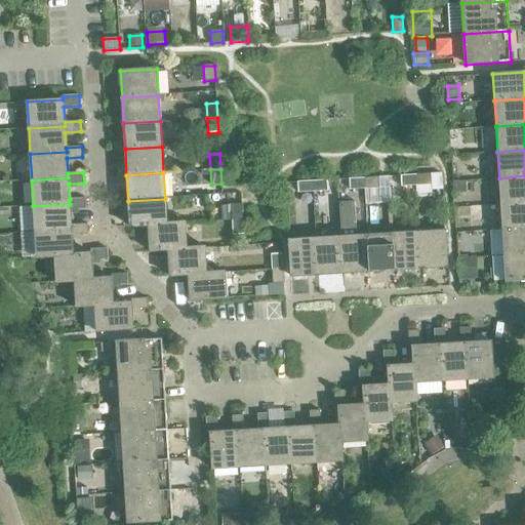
[(430,174),(415,175),(415,186),(431,185),(430,174)]
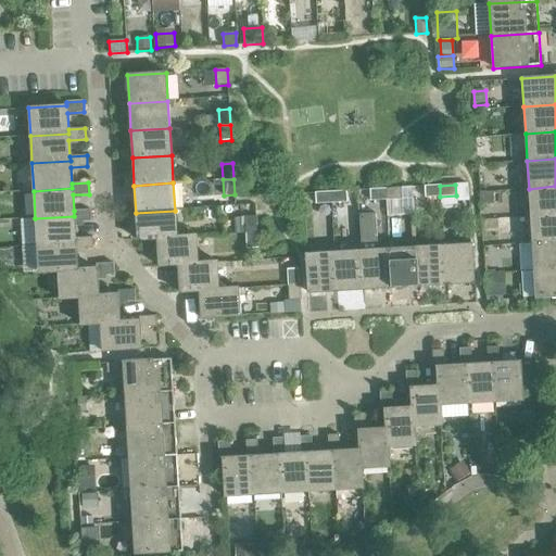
[(440,197),(440,186),(424,187),(425,198),(440,197)]
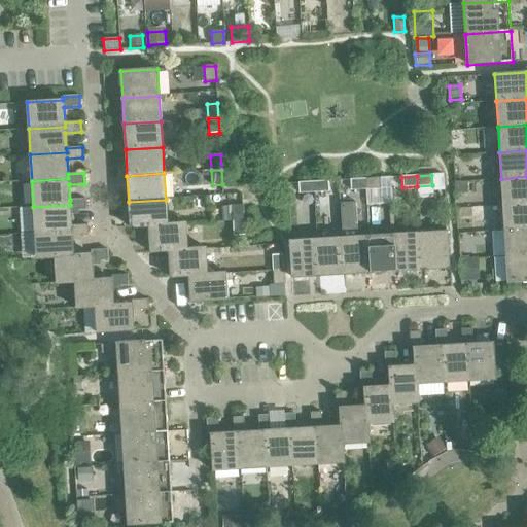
[(526,176),(501,179),(502,205),(526,203),(526,176)]
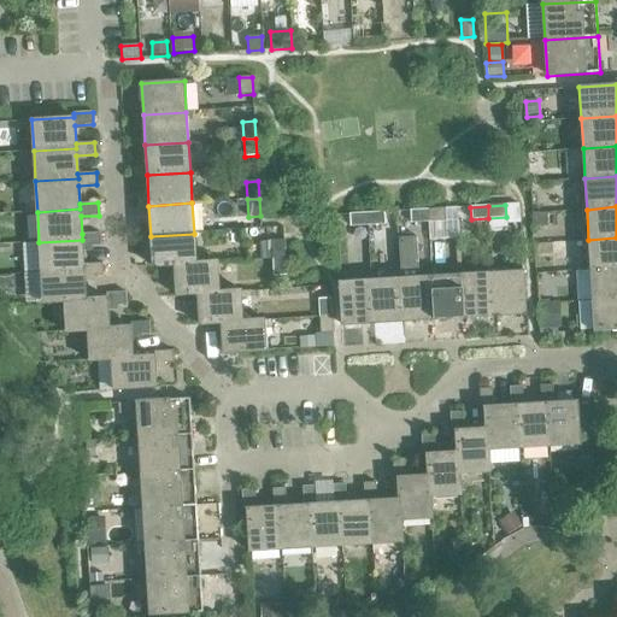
[(445,209),(427,210),(428,222),(446,221),(445,209)]
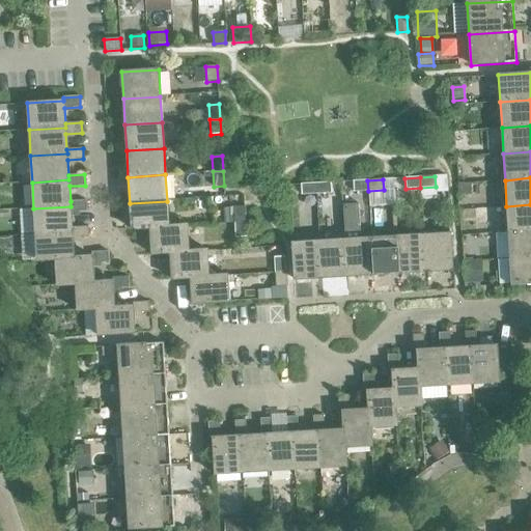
[(368,191),(367,180),(353,182),(354,192),(368,191)]
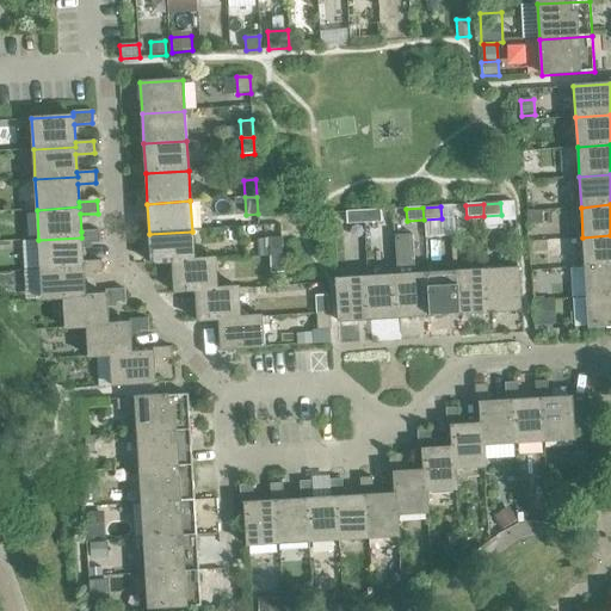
[(381,210),(363,211),(364,223),(381,222),(381,210)]
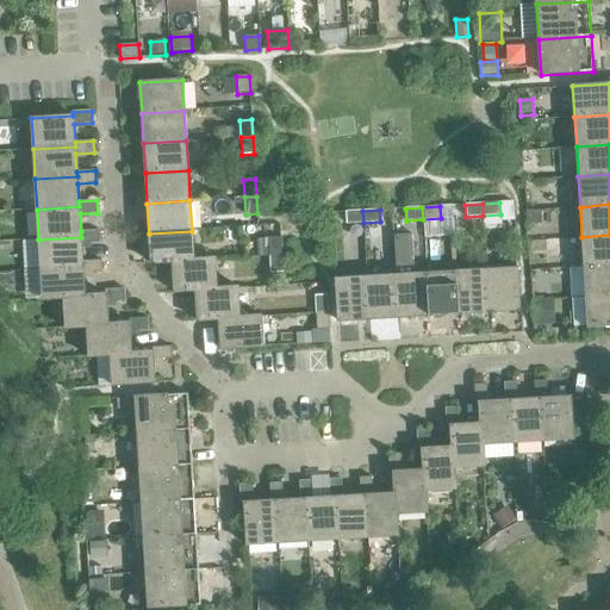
[(363,223),(362,211),(346,212),(346,224),(363,223)]
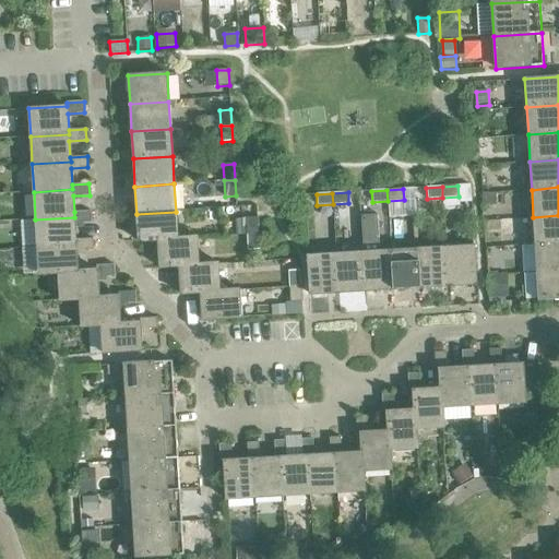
[(404,200),(388,201),(389,218),(405,217),(404,200)]
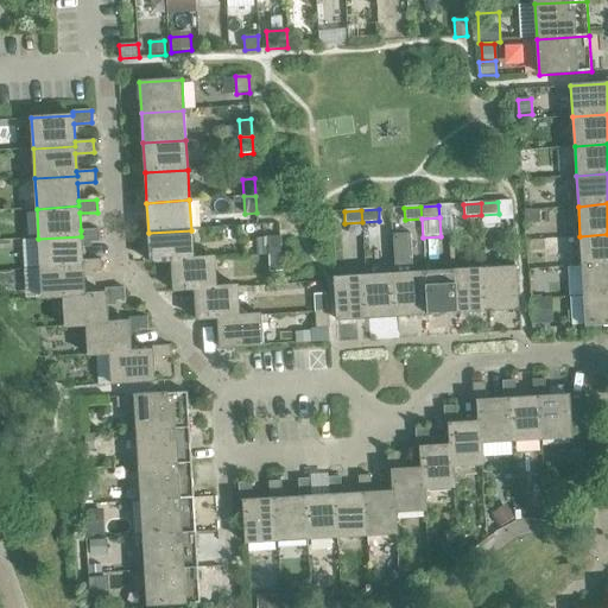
[(38,239),(40,268),(82,266),(82,260),(81,244),(99,242),(99,229),(81,230),(81,236),(38,239)]
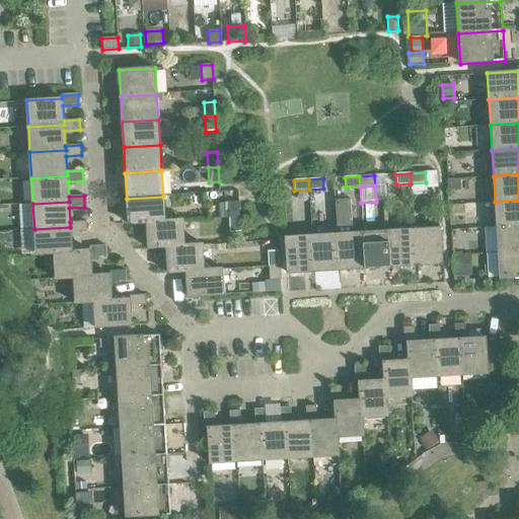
[(129,225),(146,223),(164,222),(164,221),(163,197),(127,199),(129,225)]
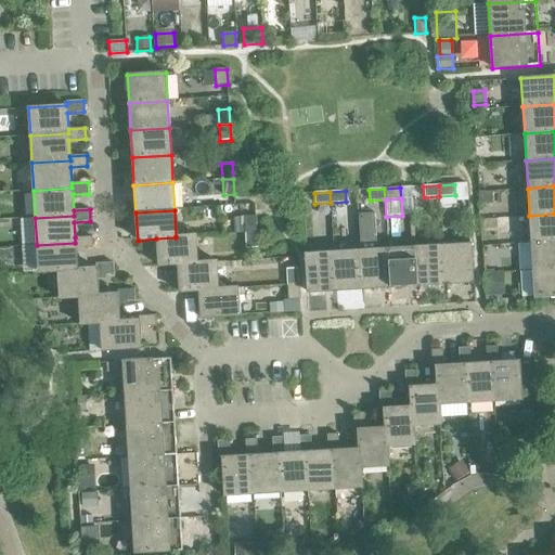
[(554,214),(529,216),(531,243),(554,241),(554,214)]
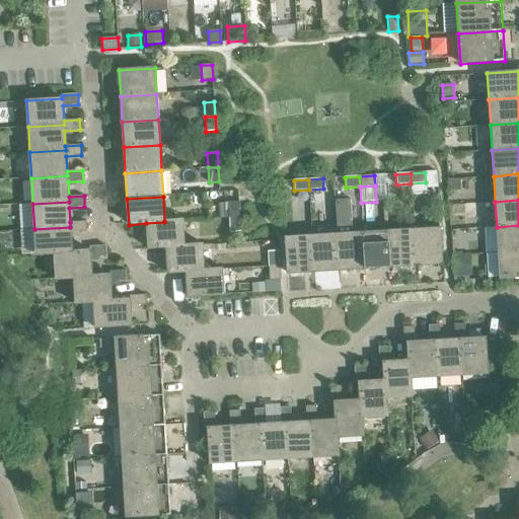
[(228,203),(229,218),(239,217),(238,202),(228,203)]
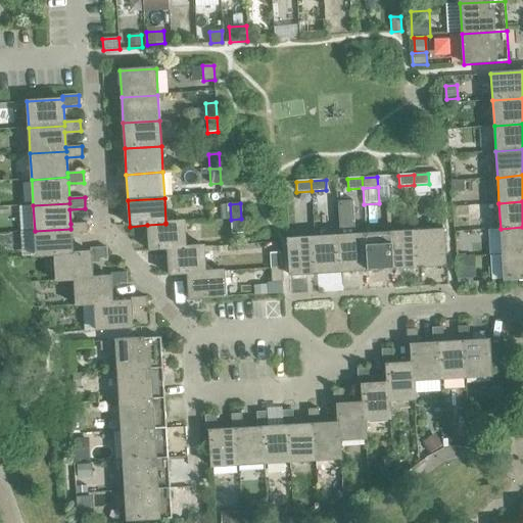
[(230,204),(219,205),(220,220),(231,220),(230,204)]
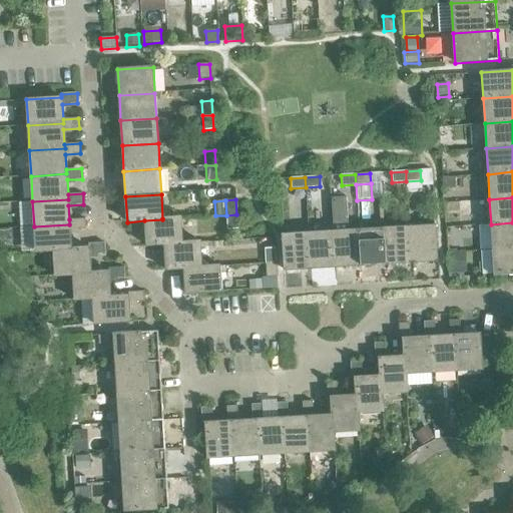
[(236,214),(226,215),(227,229),(237,229),(236,214)]
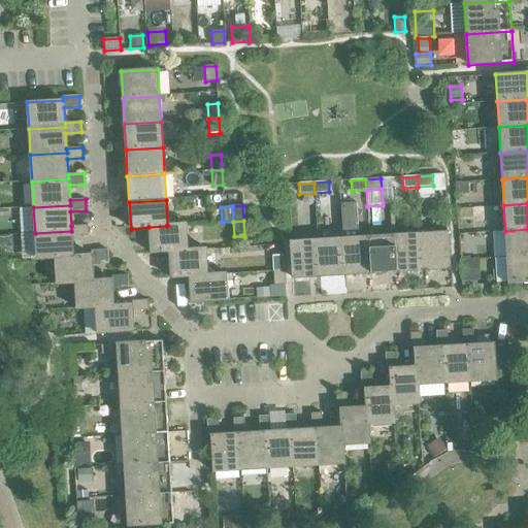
[(151,254),(169,253),(169,252),(188,251),(188,250),(186,224),(167,225),(167,226),(149,227),(151,254)]
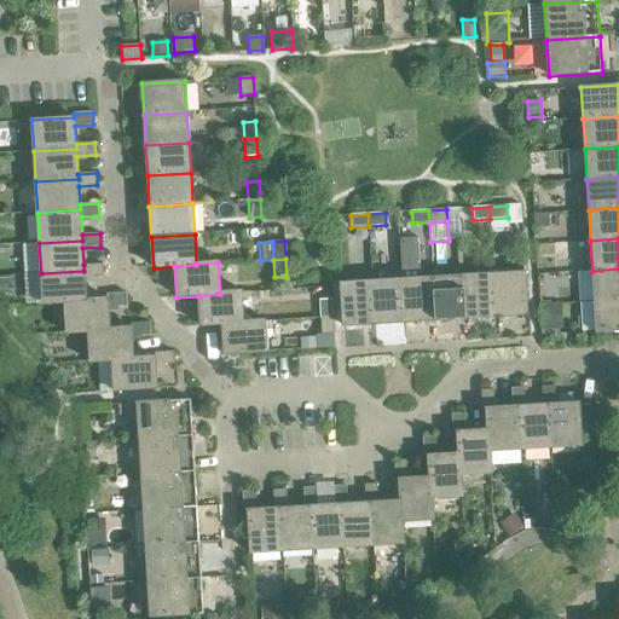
[(42,305),(64,304),(64,302),(86,301),(86,300),(85,278),(103,277),(102,264),(84,265),(84,271),(41,273),(42,305)]
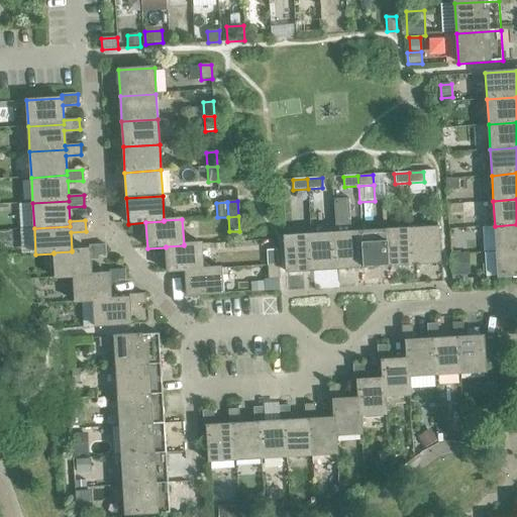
[(516,224),(495,226),(497,251),(516,249),(516,224)]
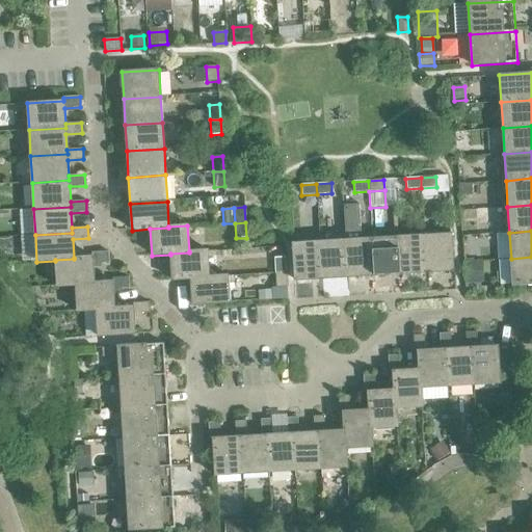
[(451,234),(424,236),(426,272),(453,271),(451,234)]
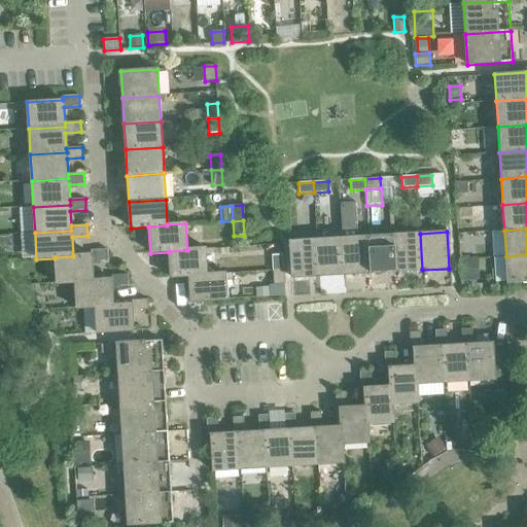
[(420,234),(394,235),(396,272),(422,270),(420,234)]
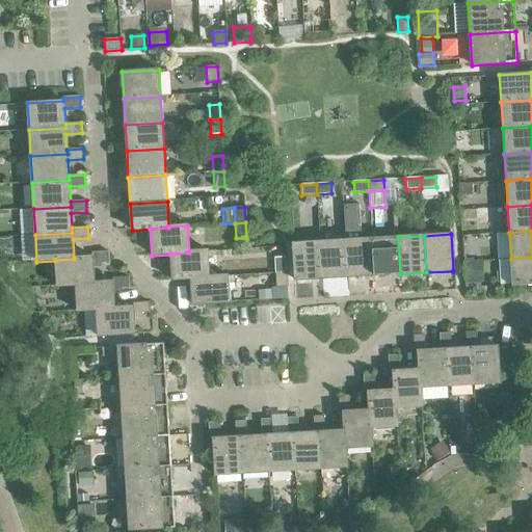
[(398,237),(372,239),(374,275),(400,274),(398,237)]
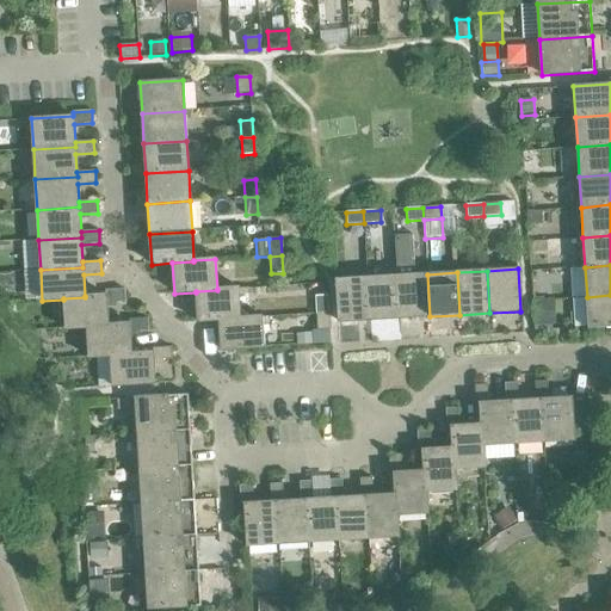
[(427,275),(397,276),(400,319),(430,316),(427,275)]
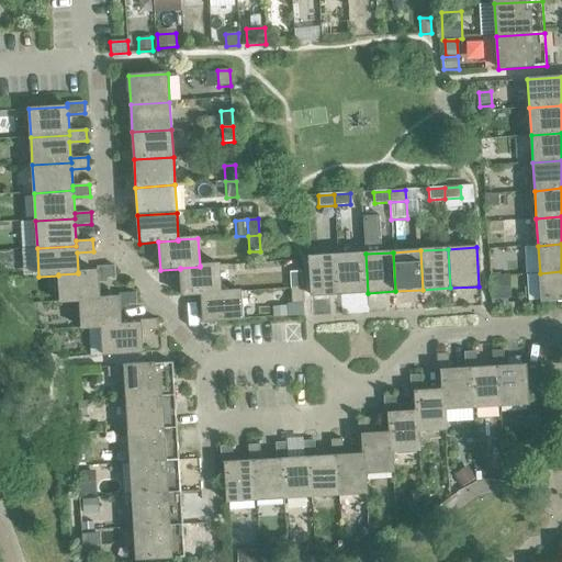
[(366,254),(337,256),(340,294),(368,293),(366,254)]
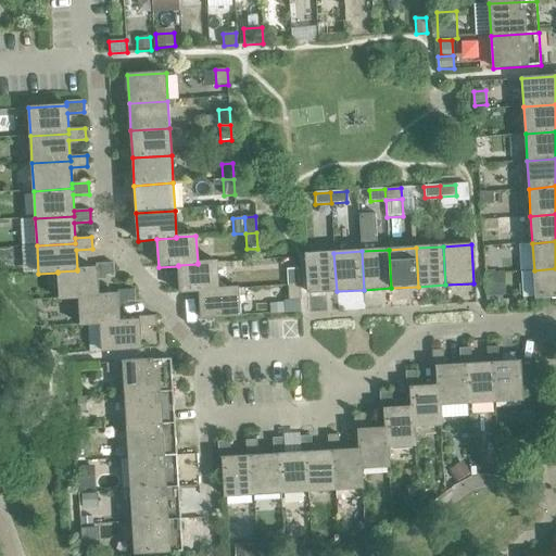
[(337,291),(333,253),(305,254),(308,293),(337,291)]
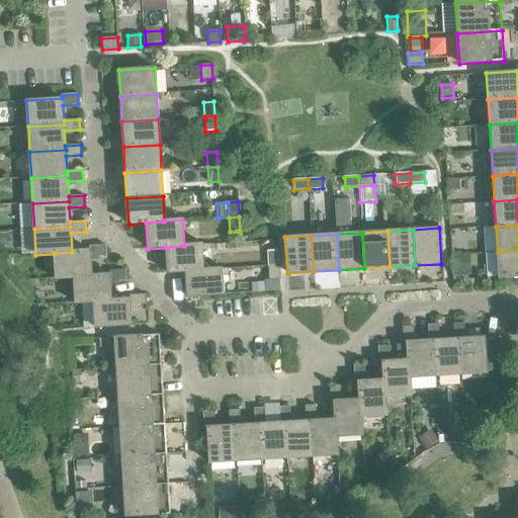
[(167,273),(185,272),(185,271),(203,270),(203,269),(202,244),(184,245),(184,246),(166,247),(166,248),(167,273)]
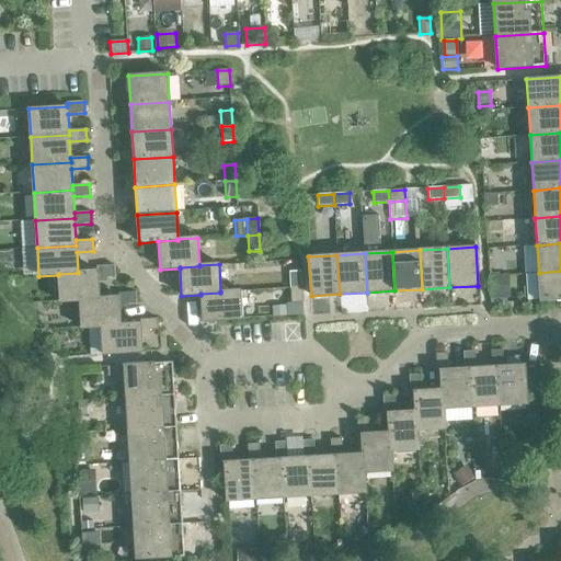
[(60,302),(80,301),(80,300),(99,299),(99,298),(98,278),(115,277),(114,265),(96,266),(96,271),(78,272),(78,273),(58,274),(58,275),(60,302)]
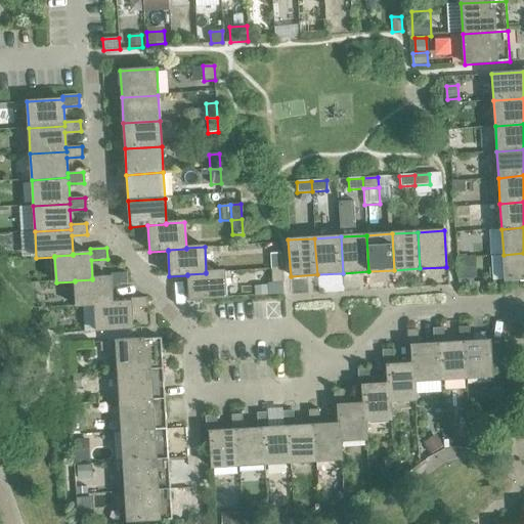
[(270,254),(271,269),(281,268),(280,253),(270,254)]
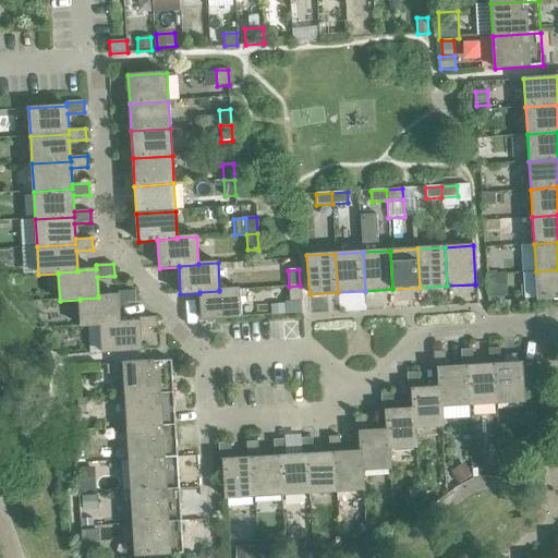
[(557,269),(536,271),(537,300),(557,298),(557,269)]
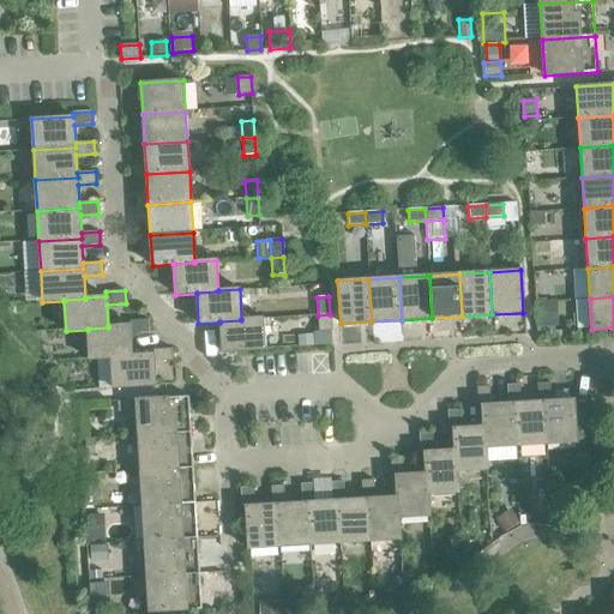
[(557,301),(535,302),(536,327),(558,326),(557,301)]
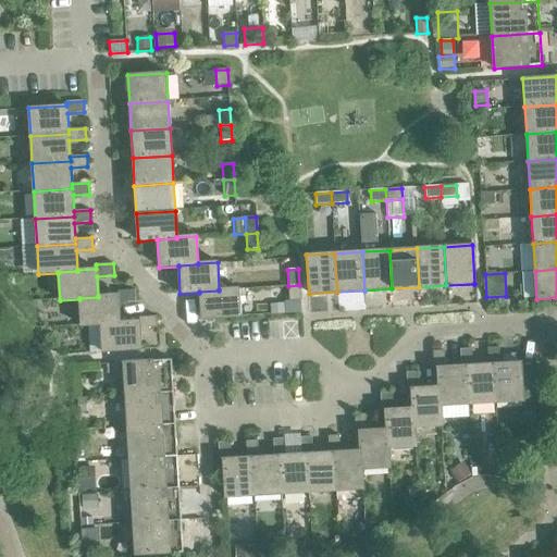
[(14,275),(3,276),(4,285),(14,285),(14,275)]
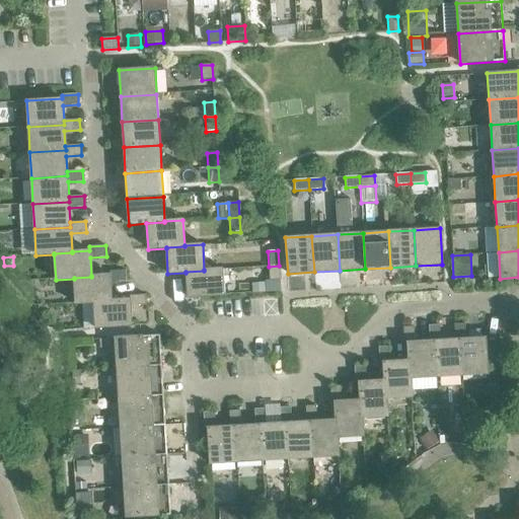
[(279,266),(269,267),(270,281),(280,281),(279,266)]
